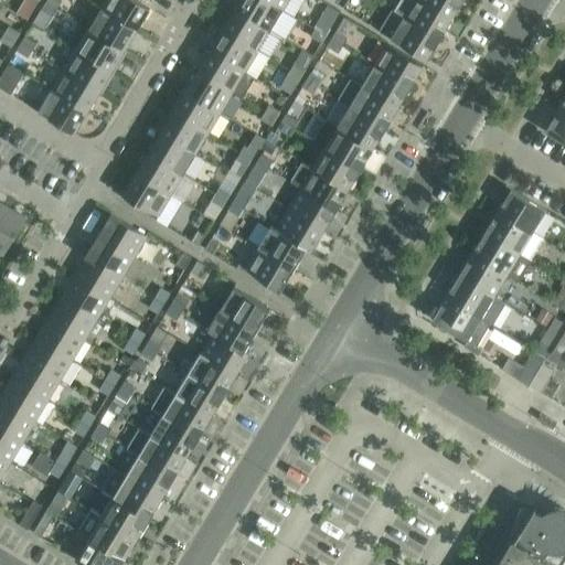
[(36,0),(24,0),(17,14),(28,20),(31,14),(38,3),(40,1),(36,0)]
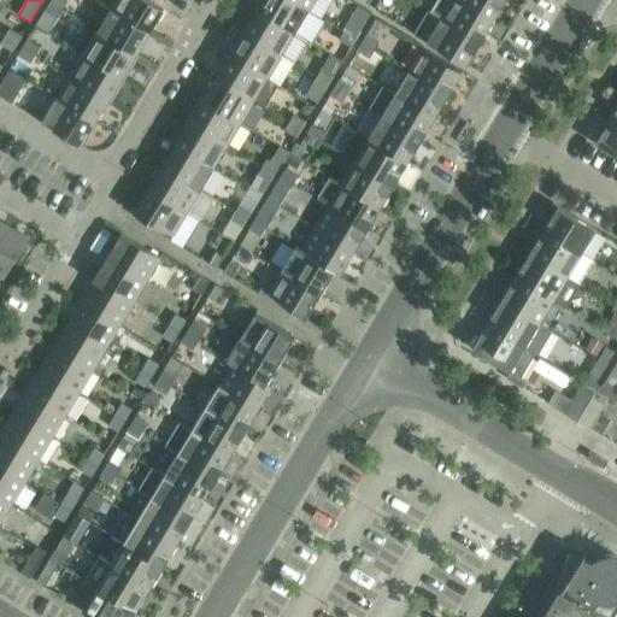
[(66,3),(63,0),(52,0),(51,4),(62,11),(66,3)]
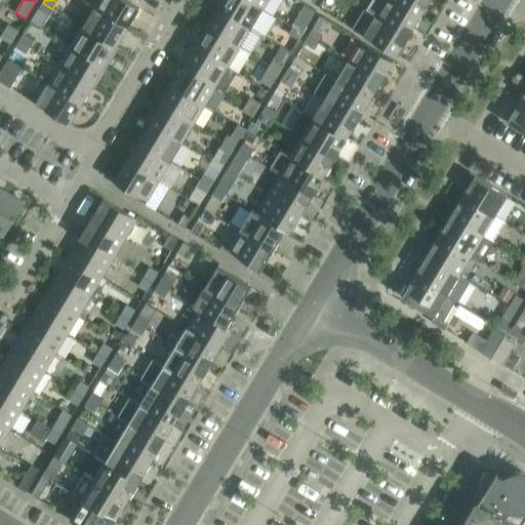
[(98,0),(94,8),(127,28),(139,8),(126,0),(98,0)]
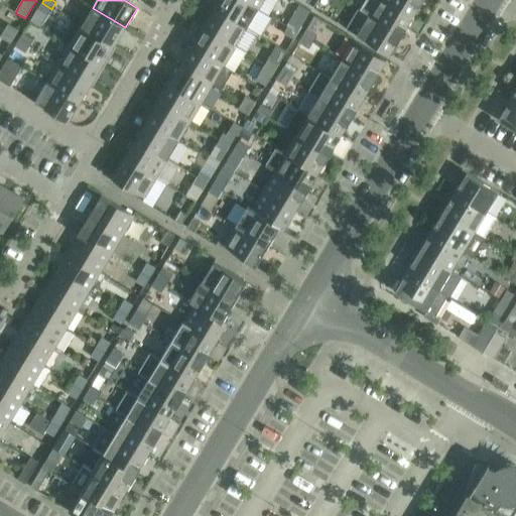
[(217,0),(213,7),(247,28),(258,9),(243,0),(217,0)]
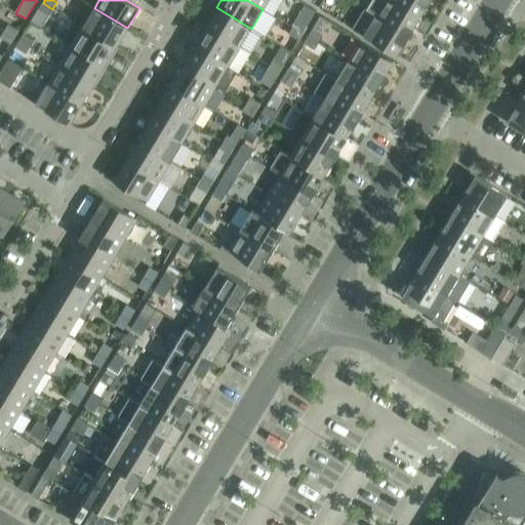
[(269,0),(247,0),(263,9),(269,0)]
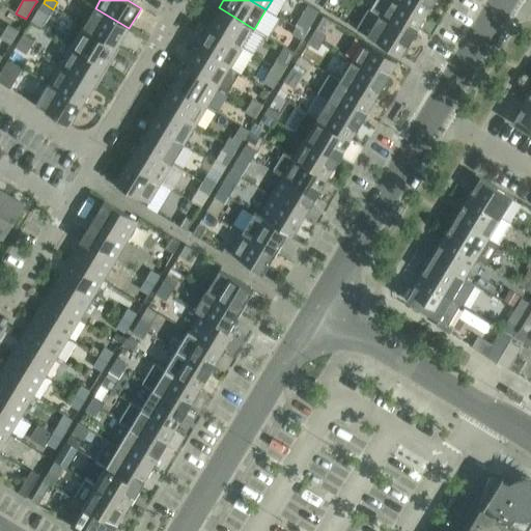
[(416,33),(415,32),(424,17),(396,0),(389,0),(380,16),(414,36),(416,33)]
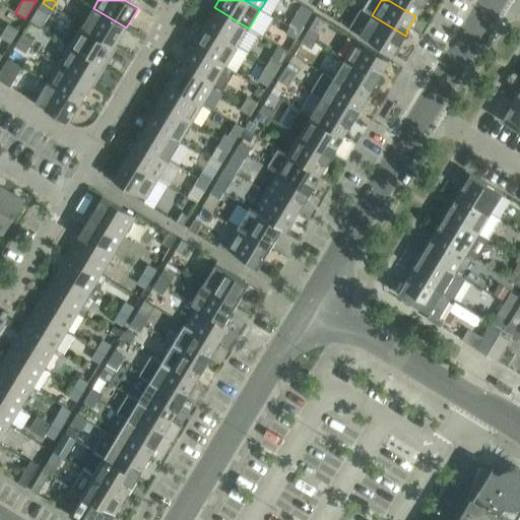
[(425,1),(427,2),(427,0),(388,0),(415,16),(425,1)]
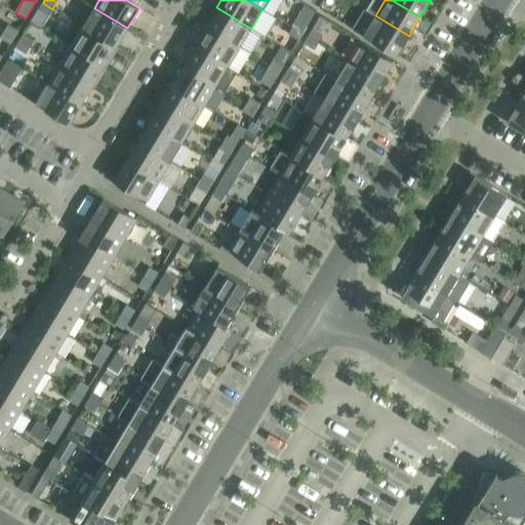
[(39,9),(48,15),(52,9),(43,3),(39,9)]
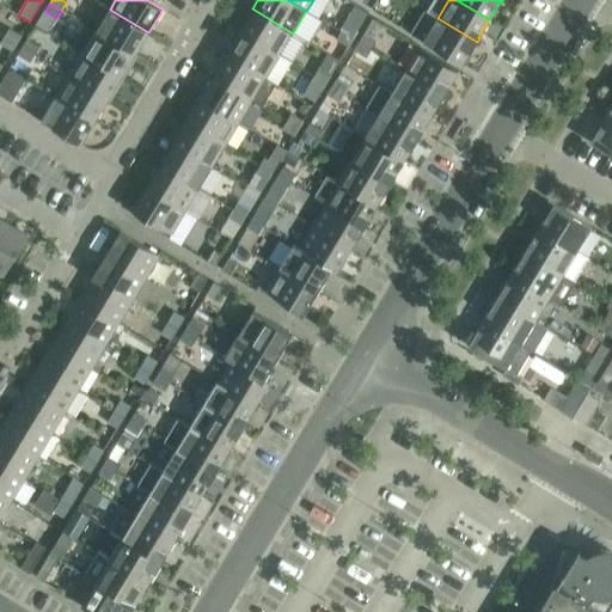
[(148,32),(110,10),(99,4),(86,25),(97,31),(135,55),(136,54),(148,32)]
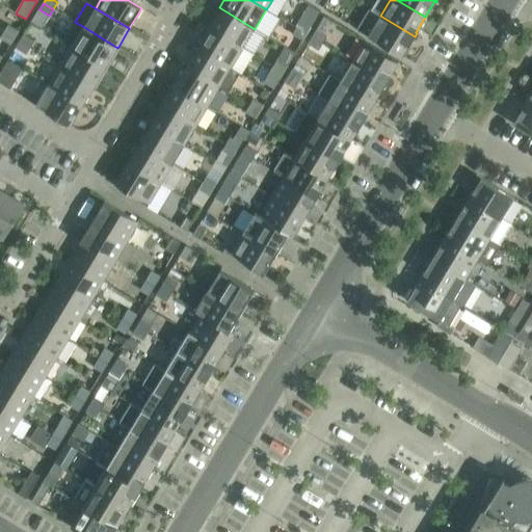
[(208,27),(243,48),(255,29),(219,7),(208,27)]
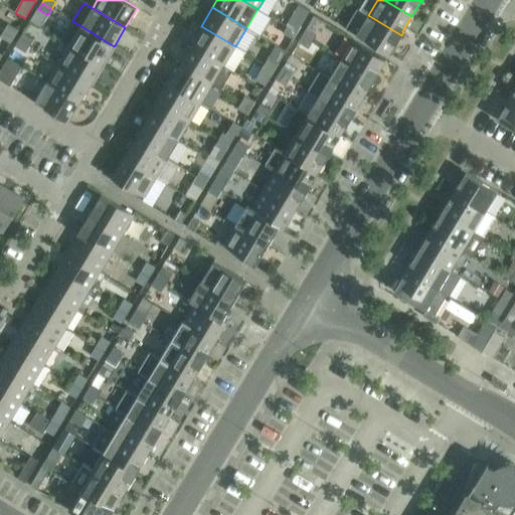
[(356,8),(345,28),(388,54),(398,38),(399,39),(401,35),(368,15),(356,8)]
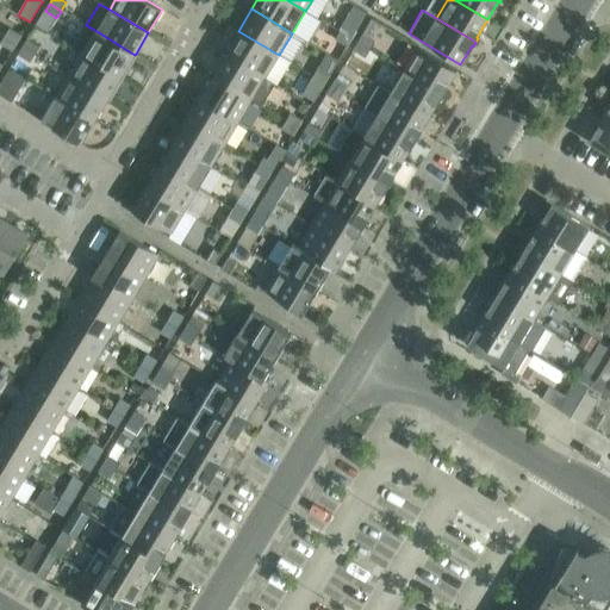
[(343,23),(340,32),(353,39),(358,31),(344,24),(343,23)]
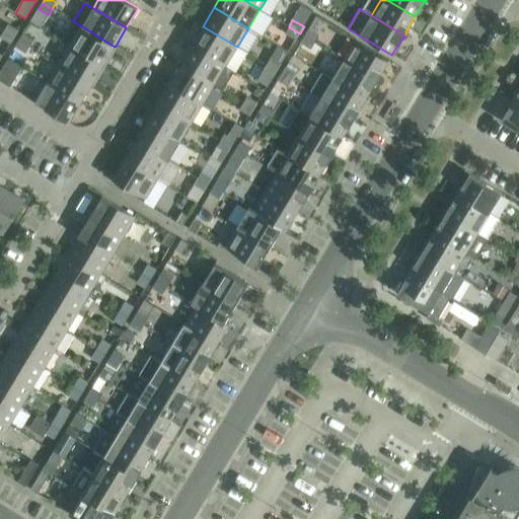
[(82,26),(73,21),(62,41),(71,46),(105,66),(118,47),(116,46),(115,47),(82,26)]
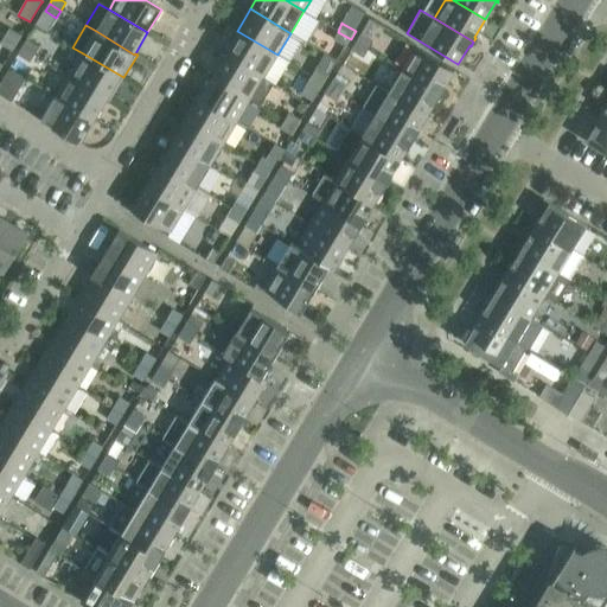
[(21,34),(10,27),(4,36),(17,43),(21,34)]
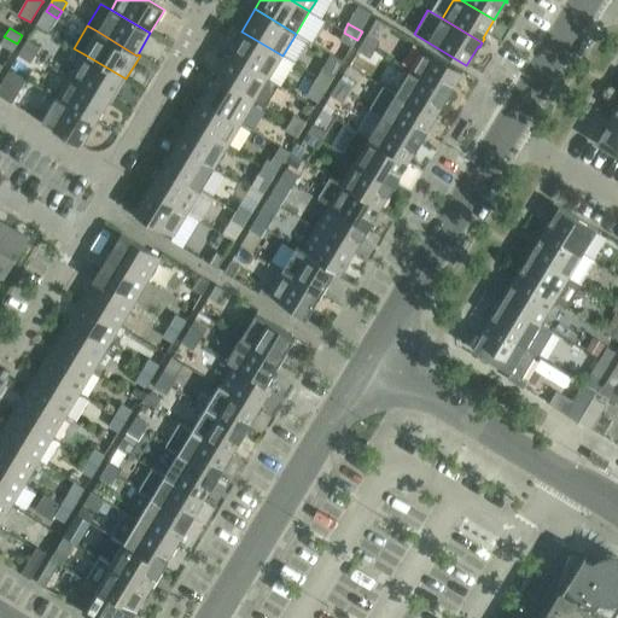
[(240,33),(243,34),(229,56),(269,79),(283,56),(242,31),(240,33)]
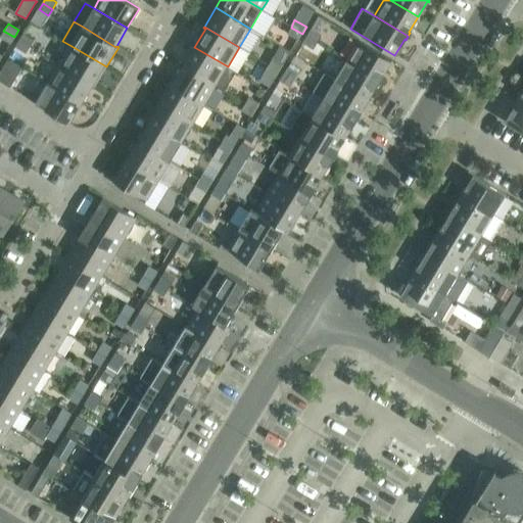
[(287,34),(298,41),(302,34),(291,28),(287,34)]
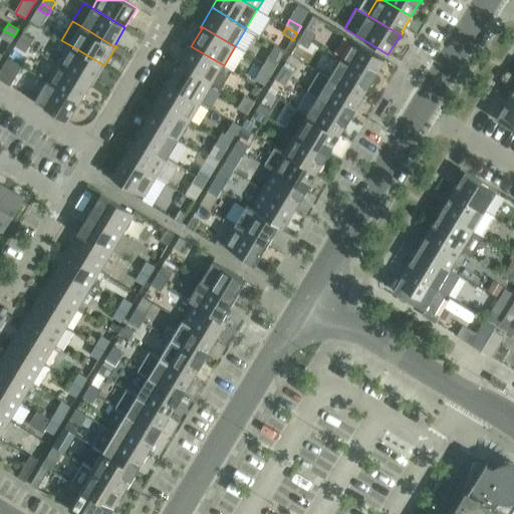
[(0,34),(0,37),(10,43),(14,36),(3,30),(0,34)]
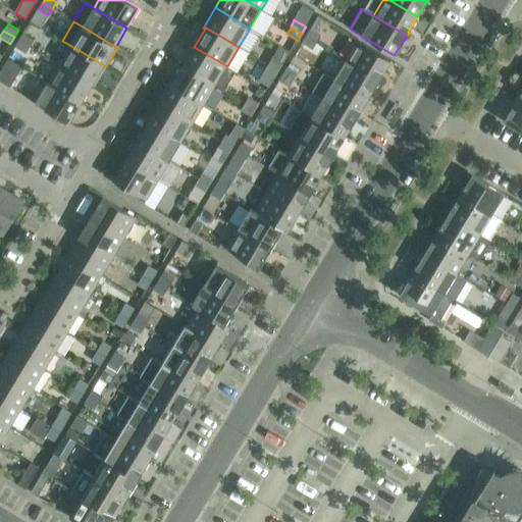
[(321,37),(311,31),(307,37),(317,43),(321,37)]
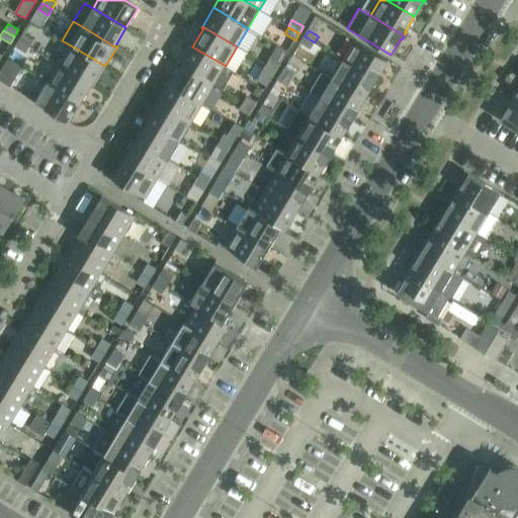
[(34,40),(23,33),(19,40),(30,47),(34,40)]
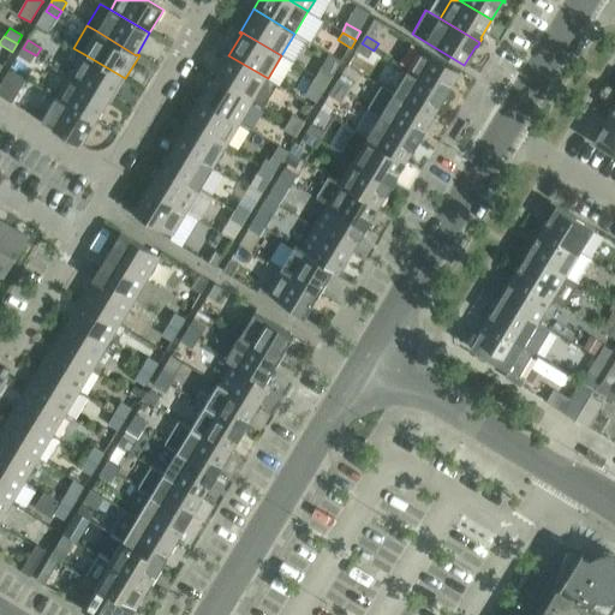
[(357,52),(369,59),(374,51),(362,43),(357,52)]
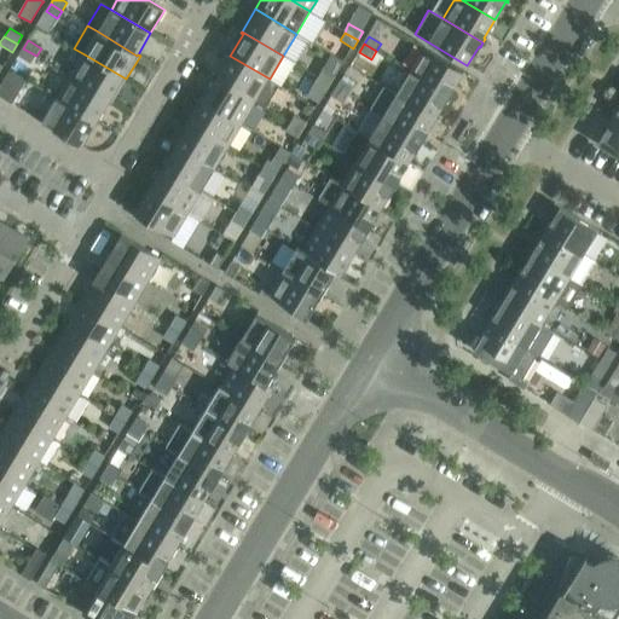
[(18,56),(32,63),(36,56),(23,48),(18,56)]
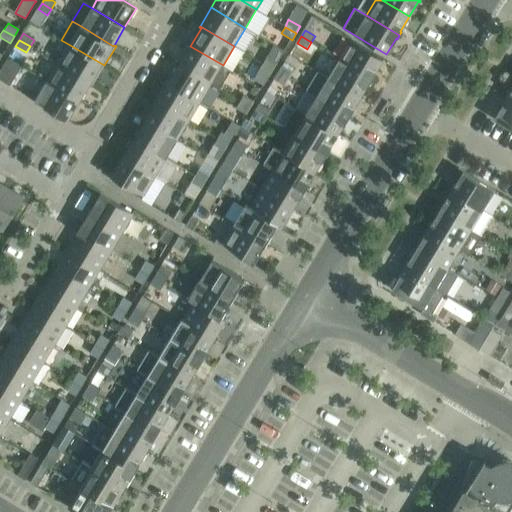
[(375,76),(374,75),(383,59),(351,40),(339,59),(373,80),(375,76)]
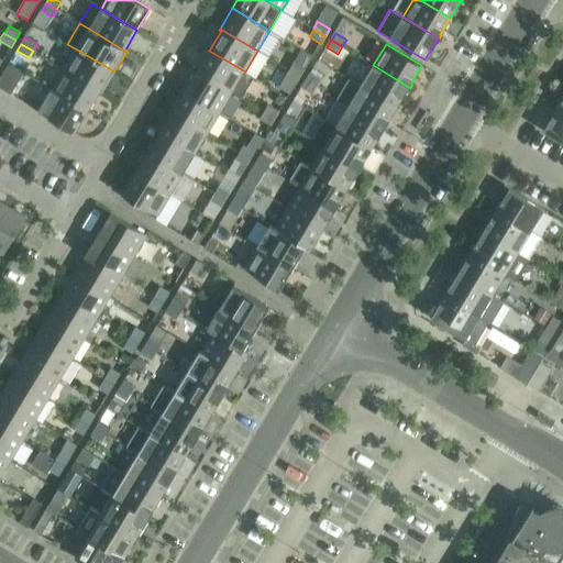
[(99,92),(101,94),(114,72),(77,50),(64,69),(100,91),(99,92)]
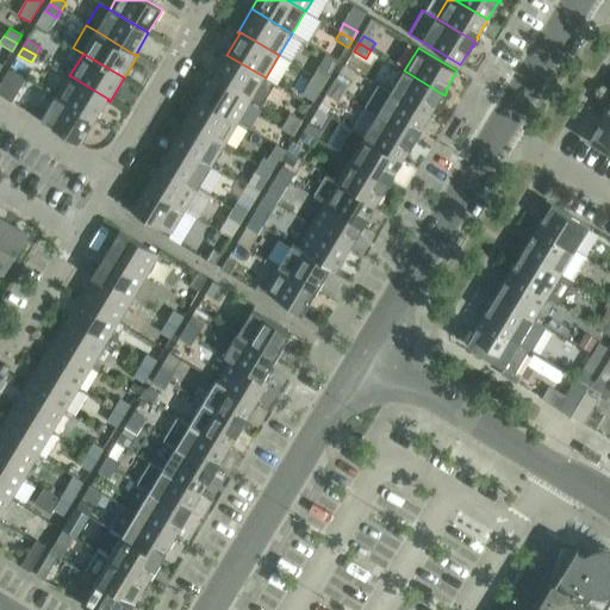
[(213,78),(251,100),(262,107),(275,83),(266,78),(226,55),(213,78)]
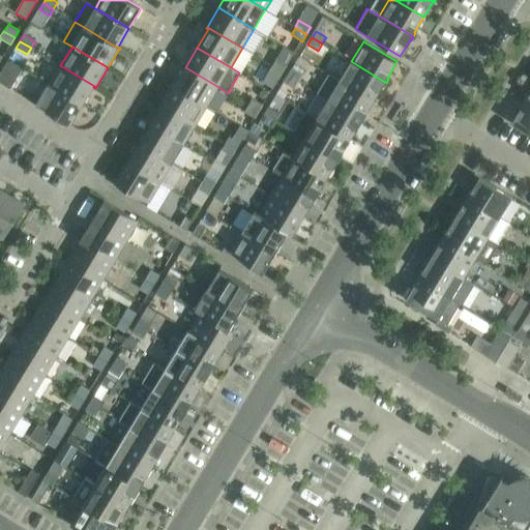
[(272,66),(283,72),(287,65),(276,59),(272,66)]
